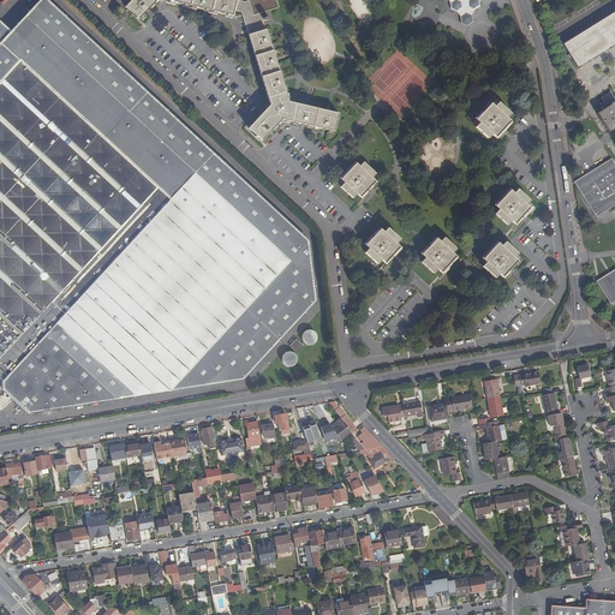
[(3,381),(4,390),(30,415),(244,381),(316,302),(310,242),(178,119),(48,0),(41,0),(12,31),(0,43),(0,369),(7,376),(3,381)]
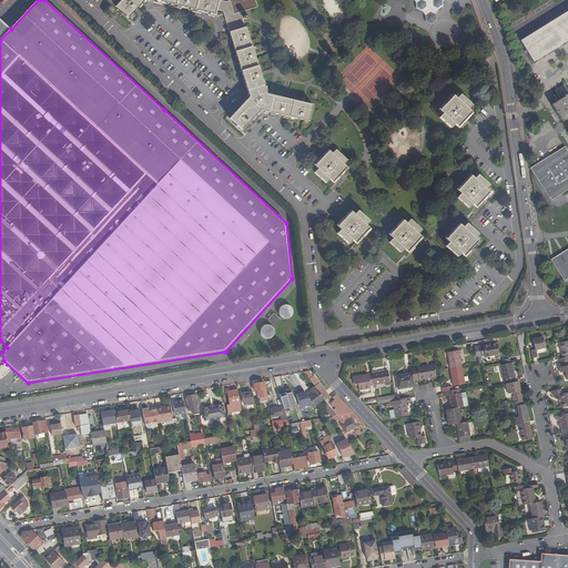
[(215,9),(217,10),(220,0),(219,0),(120,0),(115,6),(129,17),(144,0),(154,0),(214,13),(215,9)]
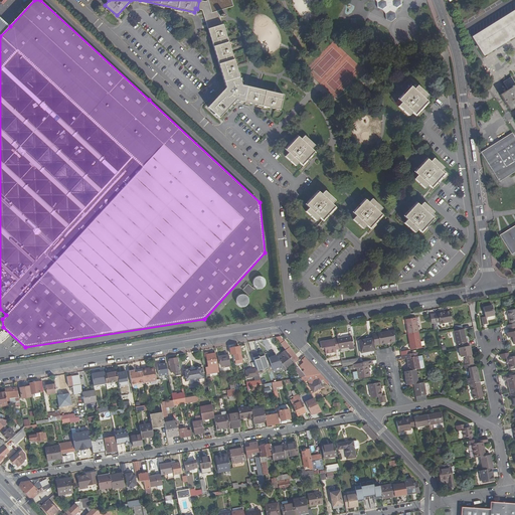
[(199,0),(197,9),(202,10),(225,88),(207,108),(219,118),(235,100),(280,110),(284,95),(241,86),(223,25),(222,25),(218,11),(233,6),(230,0),(207,0),(208,2),(199,0)]
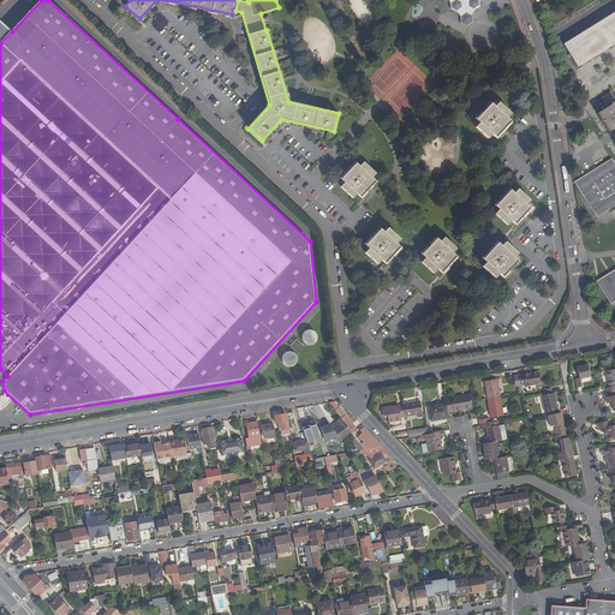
[(448,0),(451,3),(451,9),(457,12),(460,17),(461,23),(467,27),(473,22),(472,16),(475,9),(481,6),(478,0),(448,0)]
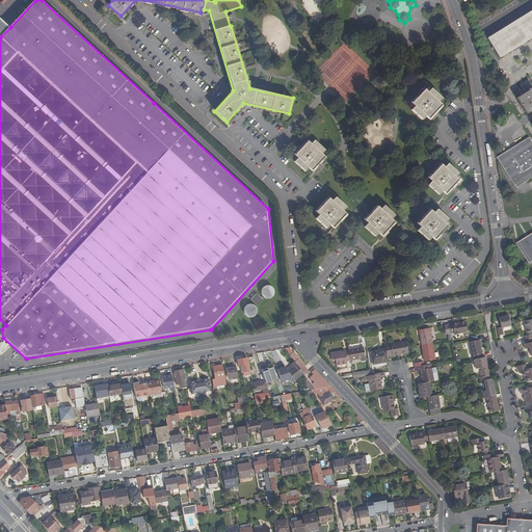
[(531,10),(487,37),(501,58),(531,38),(531,10)]
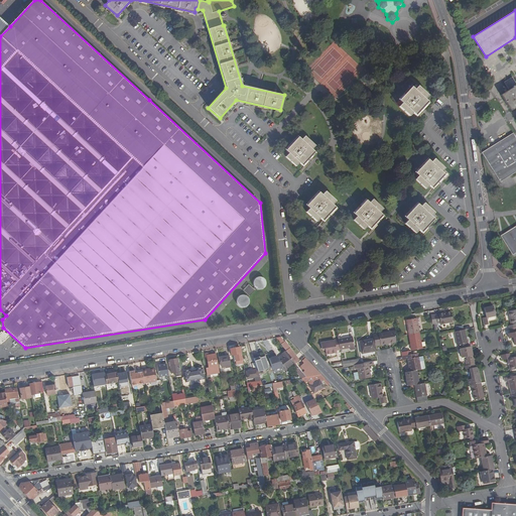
[(0,36),(10,26),(0,17),(0,36)]
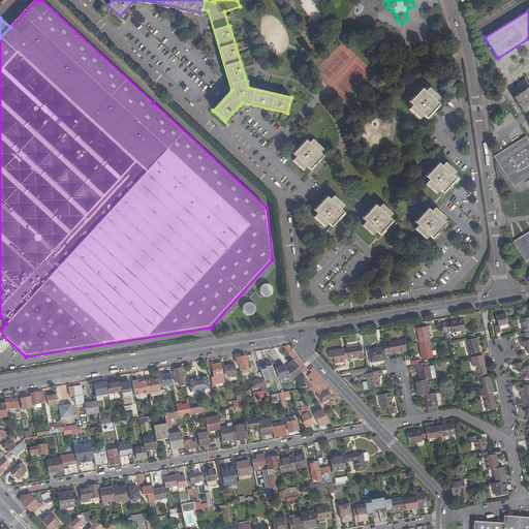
[(523,93),(515,98),(525,114),(528,111),(528,84),(526,80),(518,85),(523,93)]
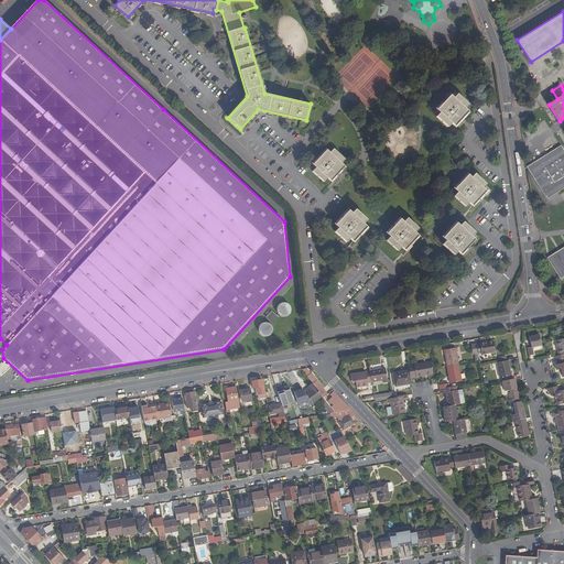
[(454,98),(465,108),(469,105),(458,94),(454,98)]
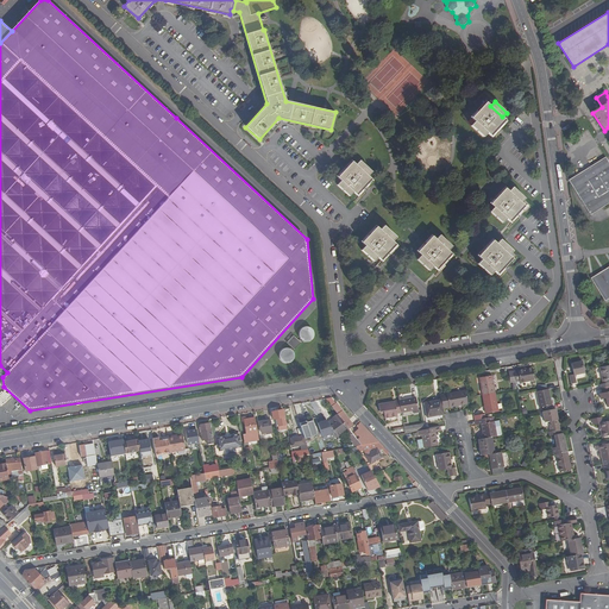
[(476,121),(488,132),(489,135),(491,136),(506,120),(502,117),(490,106),(487,102),(472,118),(476,121)]
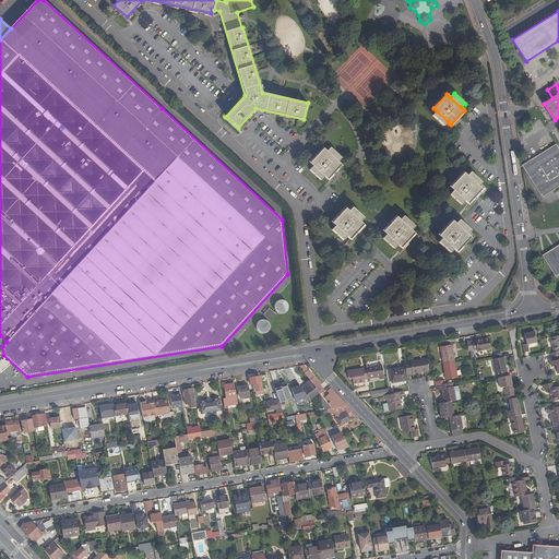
[(448,121),(437,111),(432,115),(443,126),(448,121)]
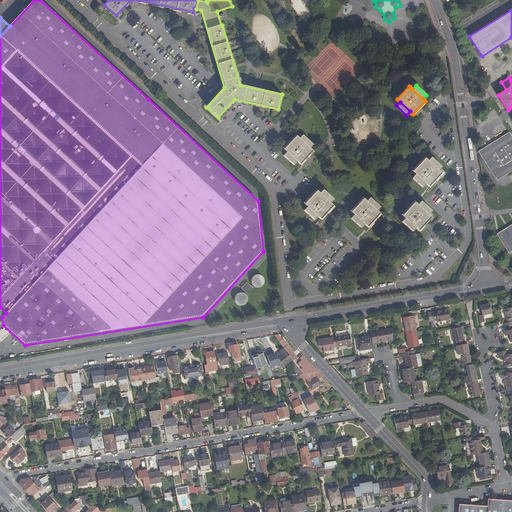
[(511,136),(510,133),(479,153),(497,181),(511,171),(511,136)]
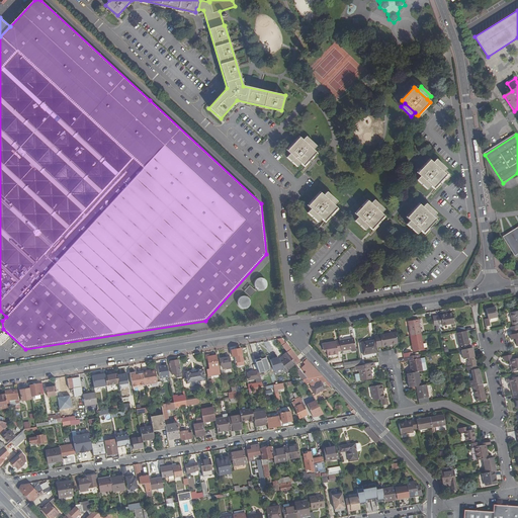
[(289,154),(287,157),(297,167),(300,163),(304,166),(317,153),(314,150),(317,147),(307,137),(303,141),(299,138),(286,151),(289,154)]
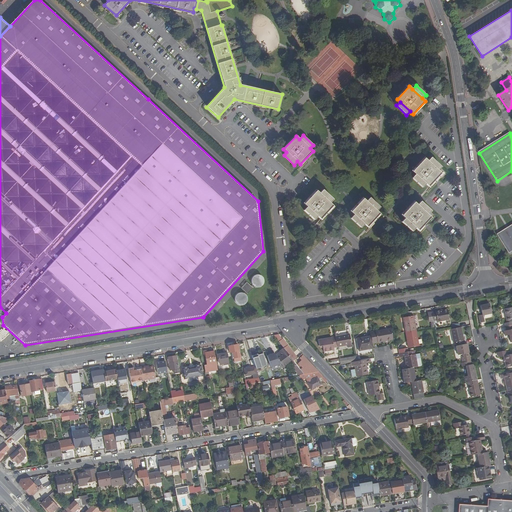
[(441,173),(438,170),(442,167),(432,157),(428,161),(425,158),(413,171),(416,174),(412,178),(422,187),(426,183),(428,185),(429,187),(434,181),(441,173)]
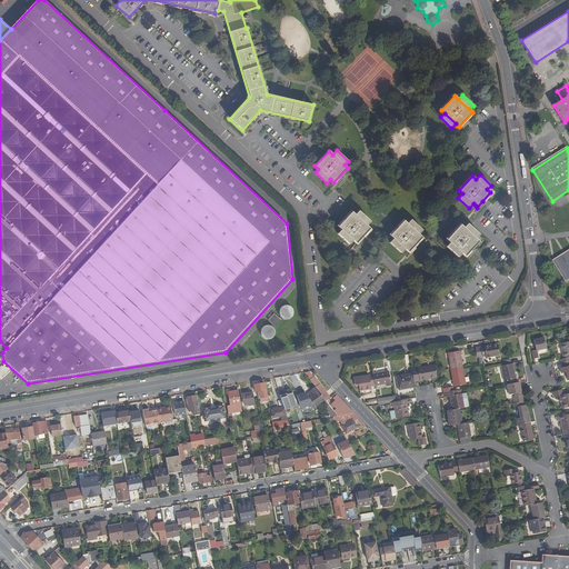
[(343,220),(339,226),(342,229),(338,233),(349,245),(353,240),(357,243),(361,238),(370,228),(367,226),(370,221),(359,211),(356,215),(352,211),(343,220)]
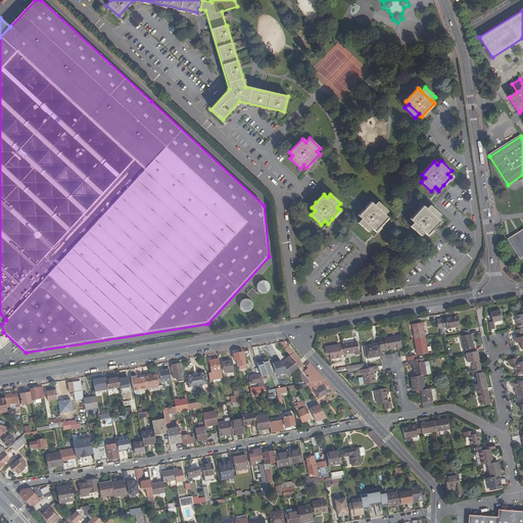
[(364,210),(360,216),(363,219),(359,223),(369,233),(373,229),(376,232),(383,225),(389,219),(385,216),(388,211),(378,202),(375,205),(372,202),(364,210)]
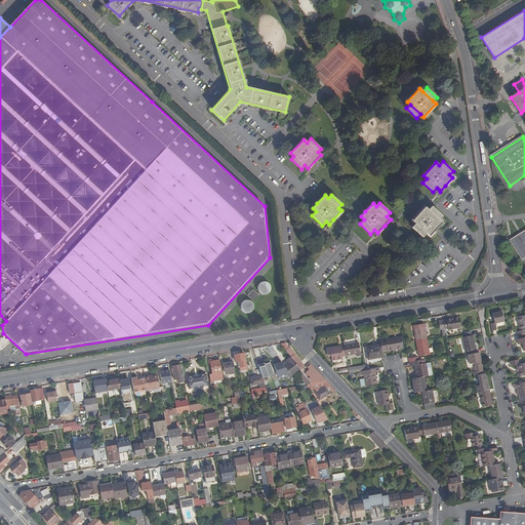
[(426,207),(413,220),(416,224),(412,228),(422,237),(427,233),(430,236),(442,223),(439,219),(442,216),(432,206),(429,210),(426,207)]
